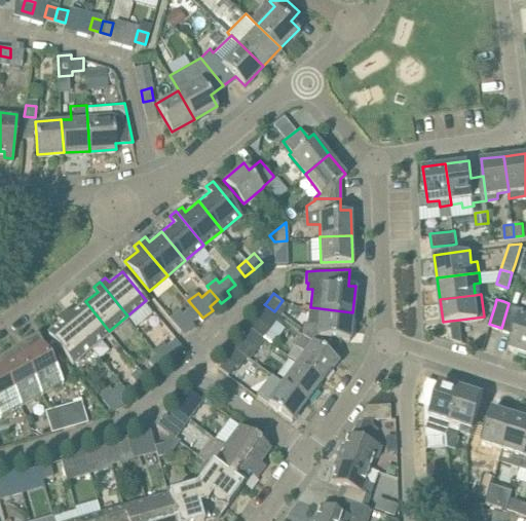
[(69,307),(63,312),(90,346),(109,331),(85,301),(73,311),(69,307)]
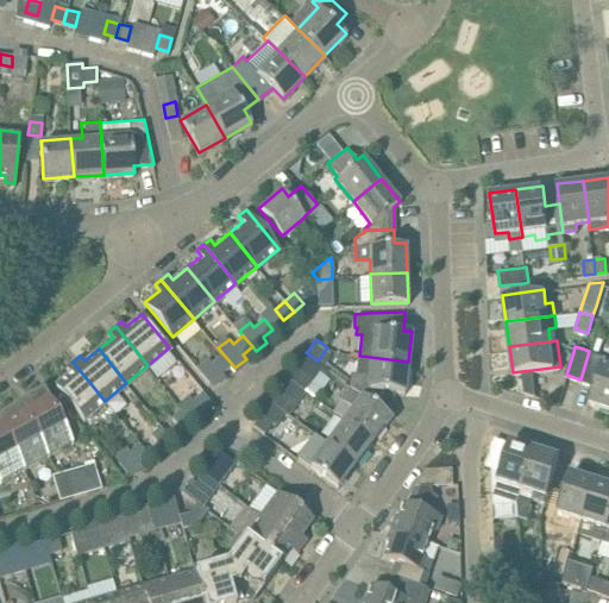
[(306,352),(307,352),(302,349),(293,362),(296,365),(288,376),(300,384),(308,372),(314,377),(322,364),(318,360),(306,352)]
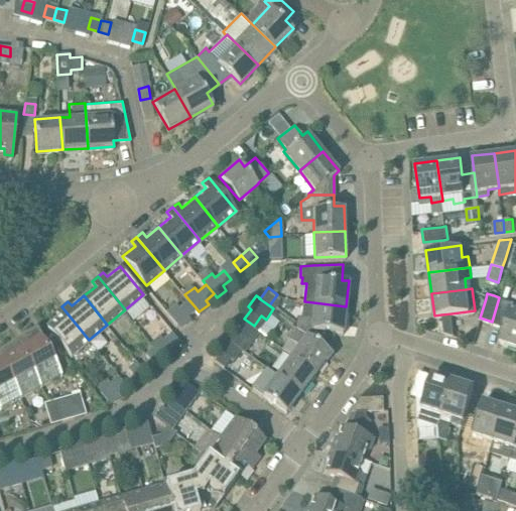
[(515,302),(499,297),(492,322),(503,325),(499,340),(515,345),(515,302)]
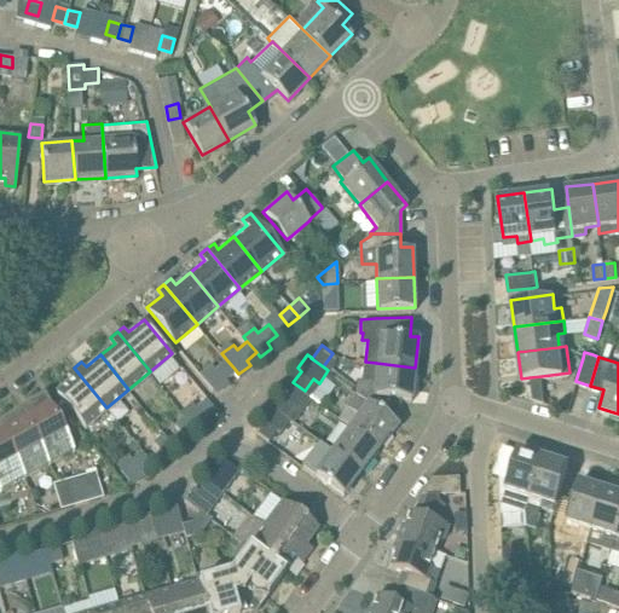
[(226,359),(215,366),(225,377),(235,369),(226,359)]
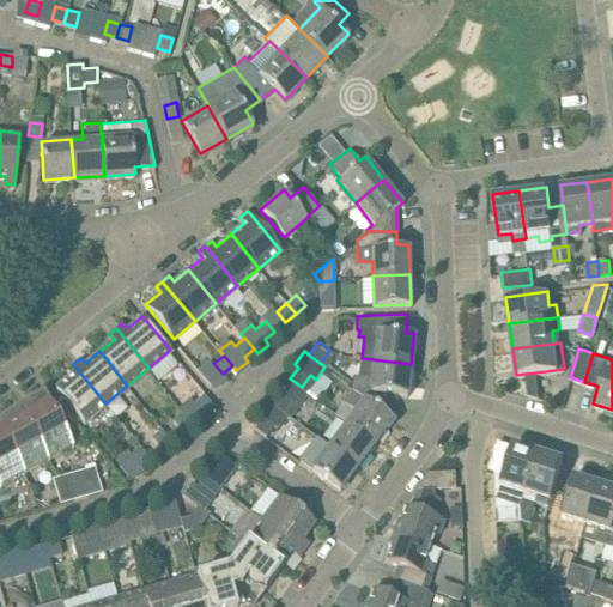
[(407,394),(411,364),(372,359),(371,375),(353,374),(351,387),(389,414),(395,406),(398,393),(407,394)]
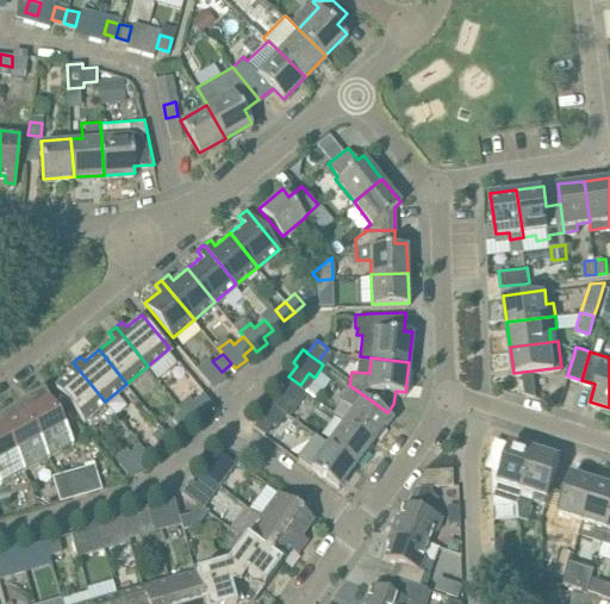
[(72,373),(56,385),(83,419),(105,402),(73,362),(67,367),(72,373)]
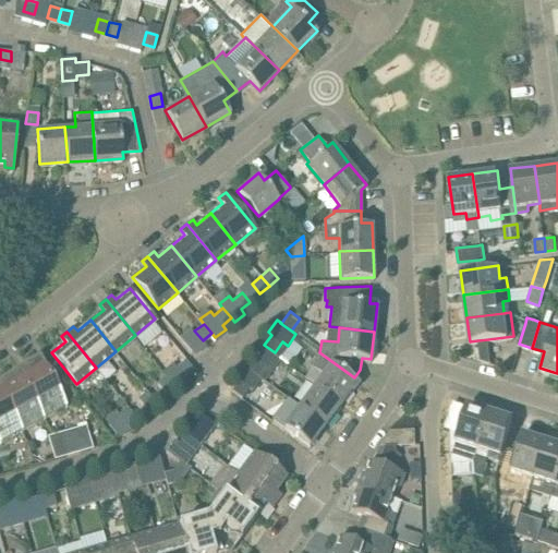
[(490,362),(488,339),(477,340),(480,359),(490,362)]
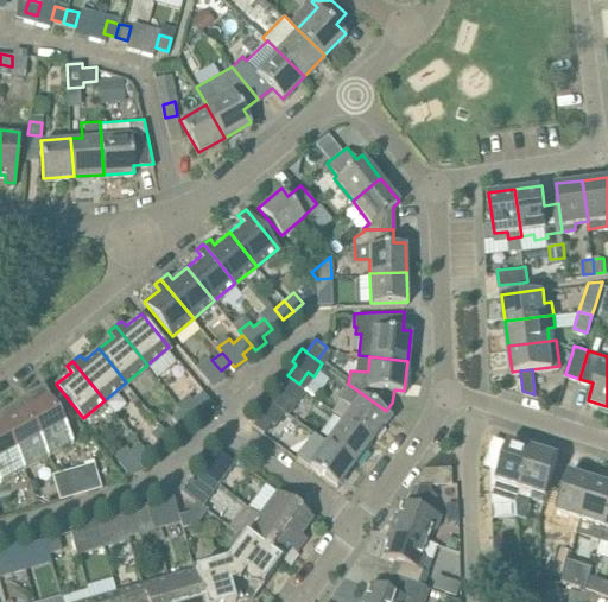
[(175,379),(184,394),(197,387),(188,372),(175,379)]
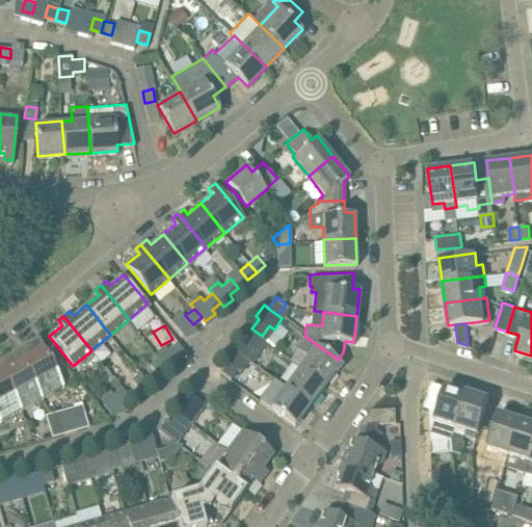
[(262,336),(251,328),(248,325),(240,337),(241,338),(234,347),(249,359),(253,361),(268,340),(262,336)]
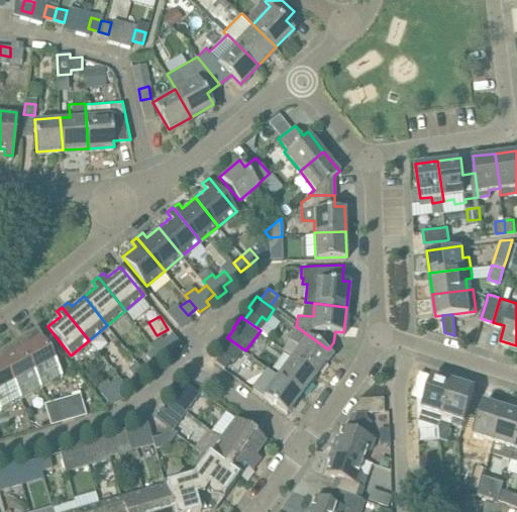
[(332,351),(328,349),(296,326),(289,336),(299,343),(292,353),(316,373),(332,351)]
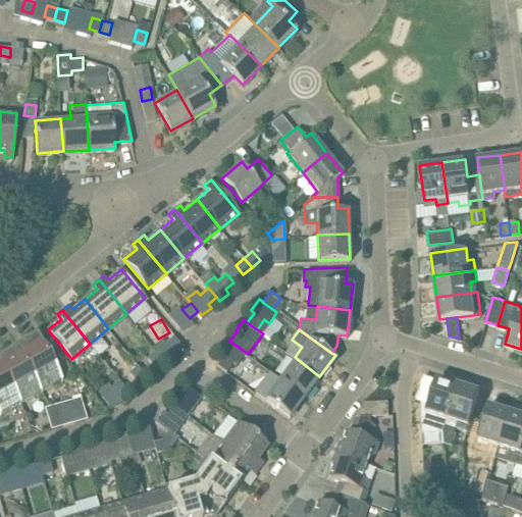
[(58,368),(47,349),(37,330),(21,340),(15,344),(41,390),(62,377),(57,368),(58,368)]
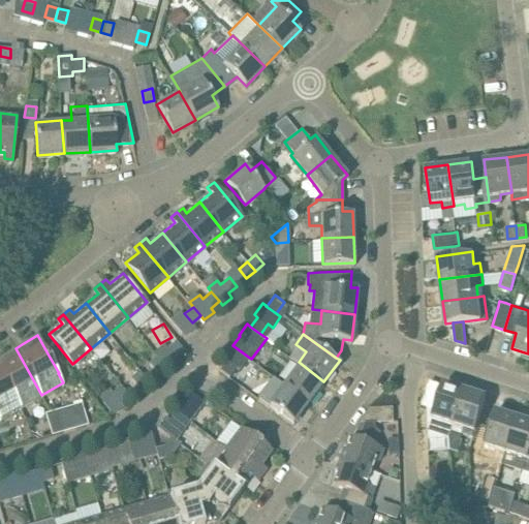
[(184,348),(179,341),(177,339),(167,346),(176,356),(184,348)]
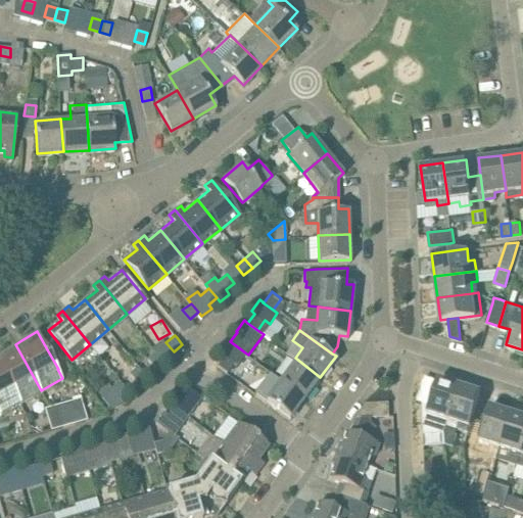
[(245,352),(230,341),(229,340),(221,351),(225,354),(218,364),(227,371),(234,361),(237,363),(245,352)]
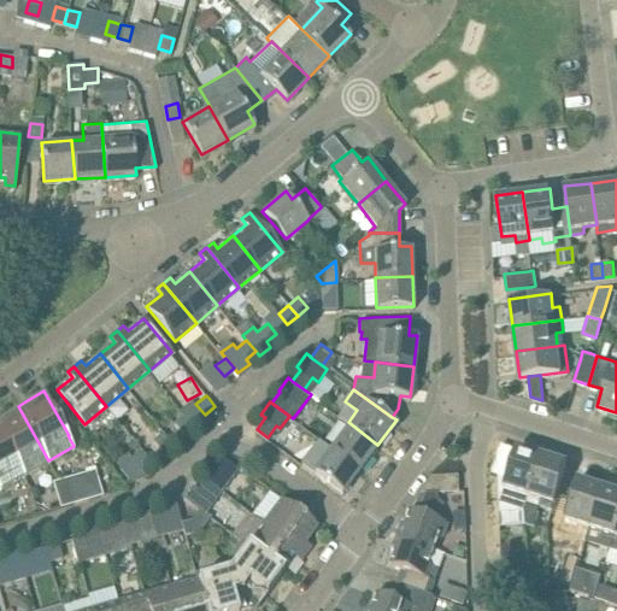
[(0,428),(24,474),(48,460),(18,406),(4,416),(0,417),(0,428)]
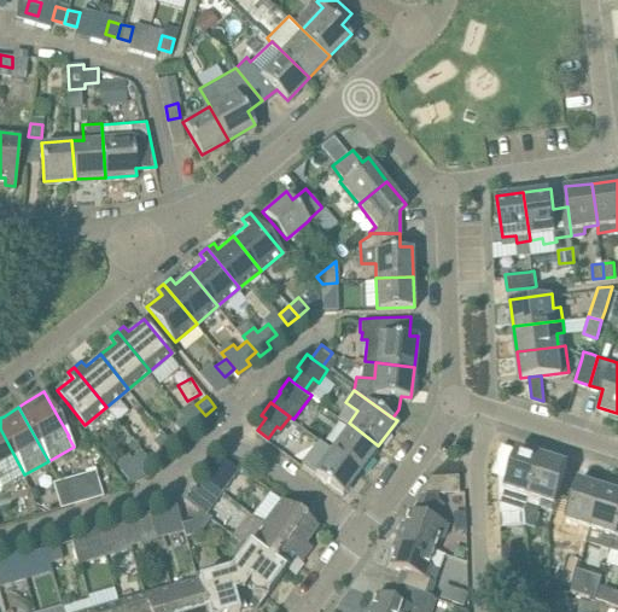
[(184,432),(193,425),(193,424),(181,409),(180,409),(184,414),(175,421),(184,432)]
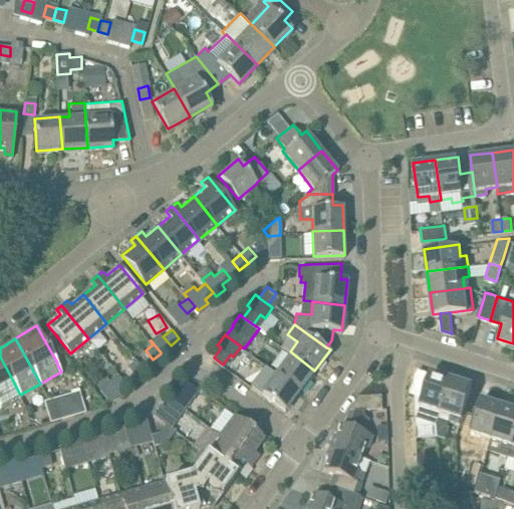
[(300,390),(314,370),(290,351),(275,371),(300,390)]
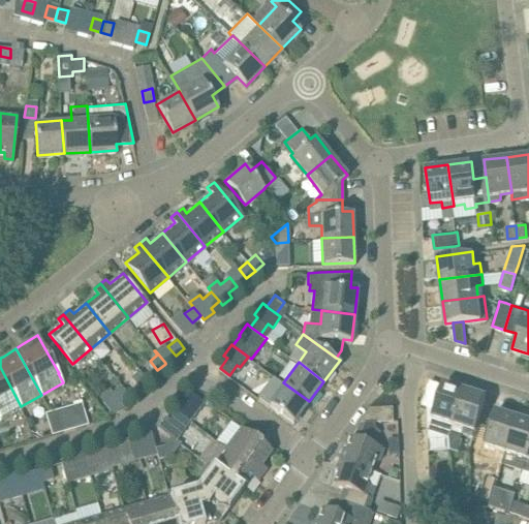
[(0,417),(21,406),(0,367),(0,417)]
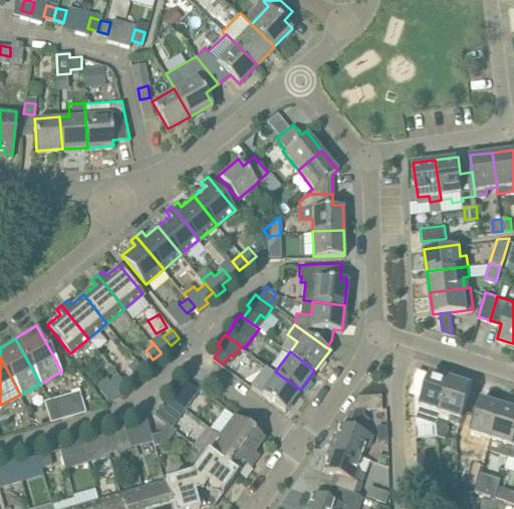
[(144,367),(136,358),(127,365),(135,374),(144,367)]
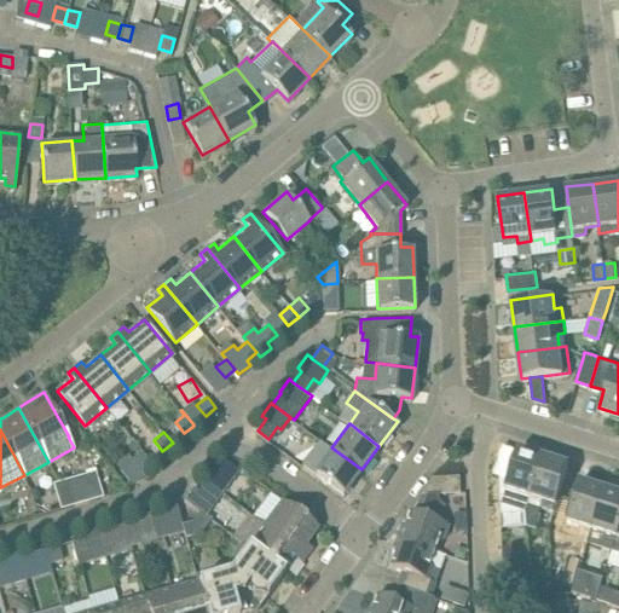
[(526,509),(528,501),(544,454),(518,446),(508,478),(499,474),(501,502),(526,509)]
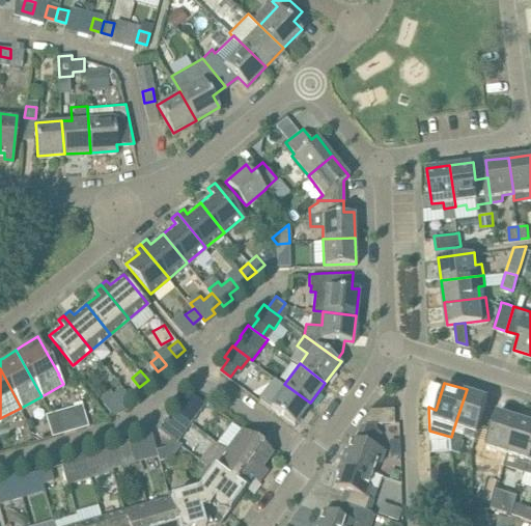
[(295,423),(310,403),(284,384),(277,394),(267,387),(259,397),(295,423)]
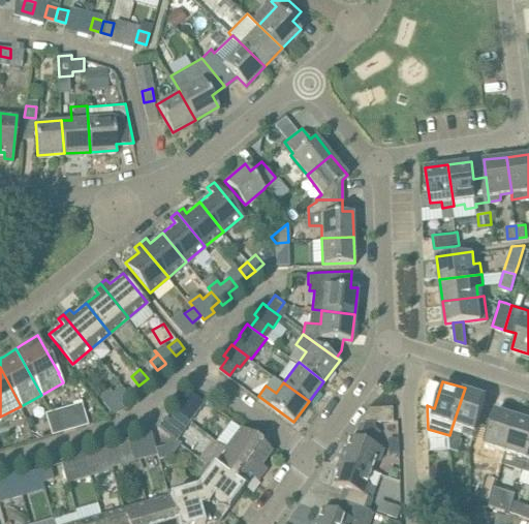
[(129,393),(122,383),(114,391),(121,400),(129,393)]
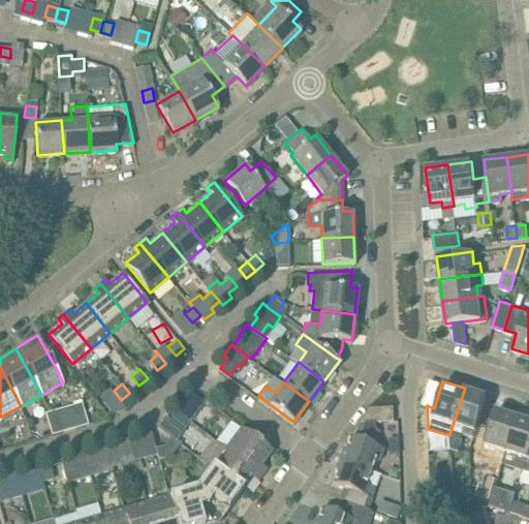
[(475,429),(478,421),(487,395),(465,388),(452,428),(462,432),(464,426),(475,429)]
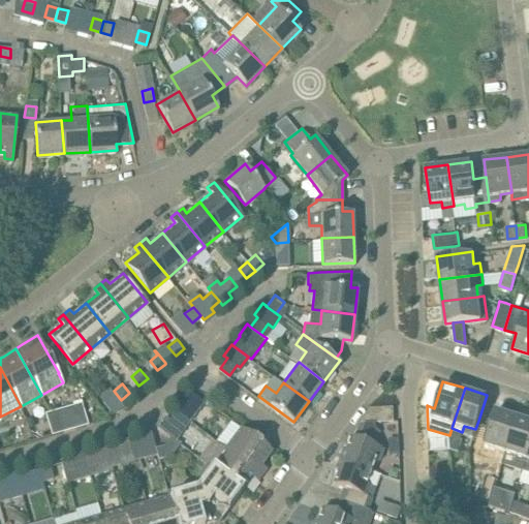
[(172,405),(176,408),(185,415),(190,419),(204,400),(190,390),(183,398),(179,396),(172,405)]
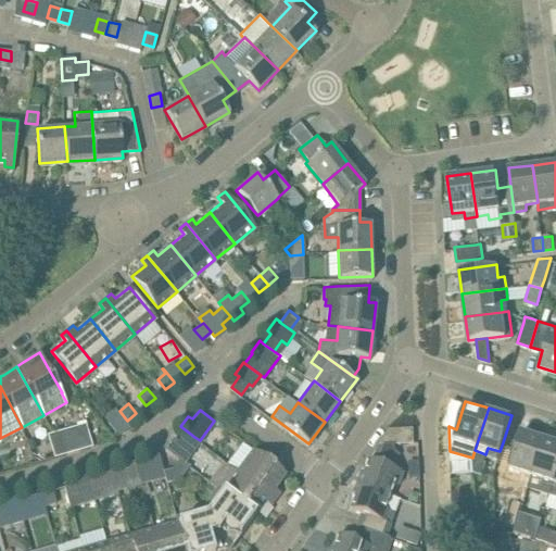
[(64,439),(76,436),(73,425),(61,428),(64,439)]
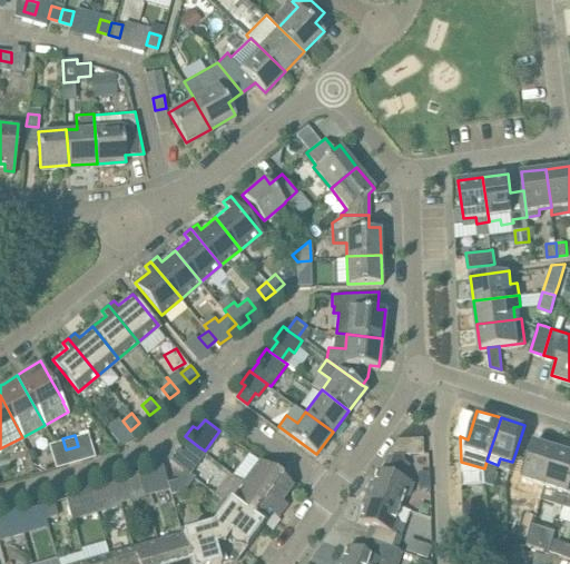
[(403,452),(423,451),(422,435),(397,437),(391,446),(391,453),(387,453),(382,470),(376,468),(372,483),(370,482),(365,493),(399,505),(403,492),(409,493),(413,481),(403,477),(410,462),(404,459),(403,452)]
